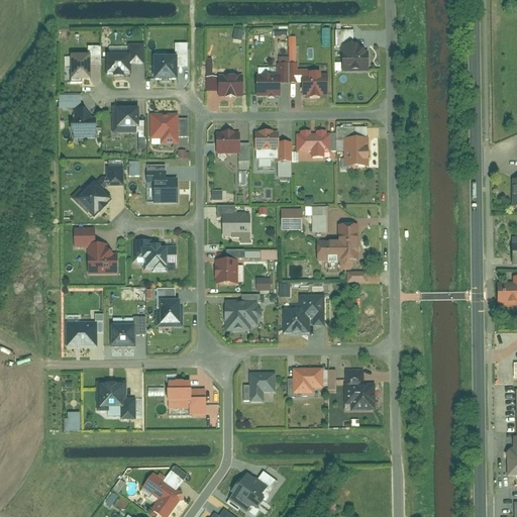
[(289,38),(288,29),(274,29),(275,38),(289,38)]
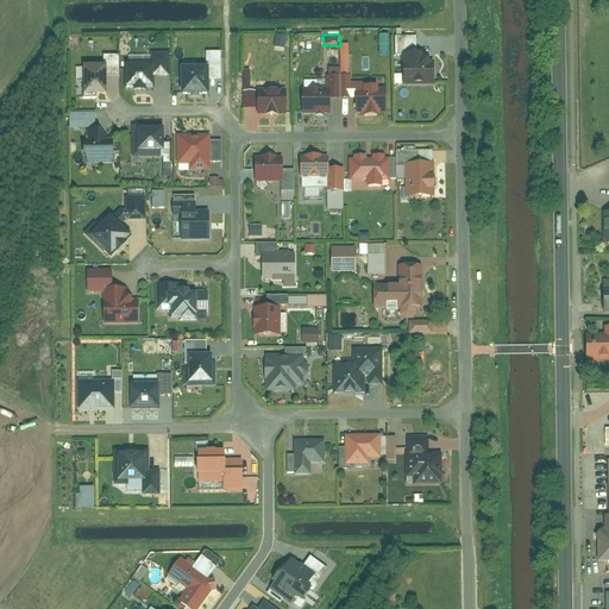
[(277,36),(275,49),(286,50),(288,37),(277,36)]
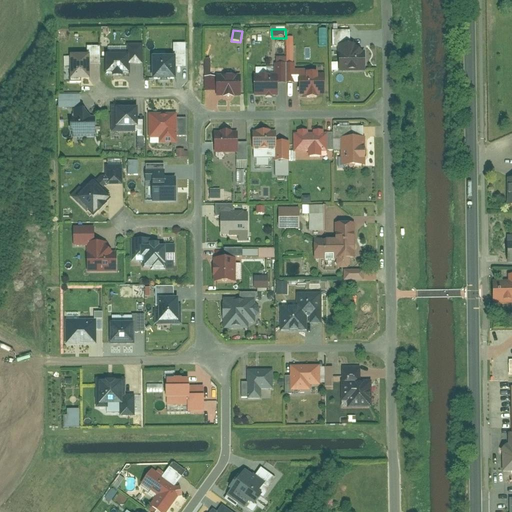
[(338,44),(338,72),(365,72),(365,53),(363,53),(360,48),(355,47),(355,44),(338,44)]
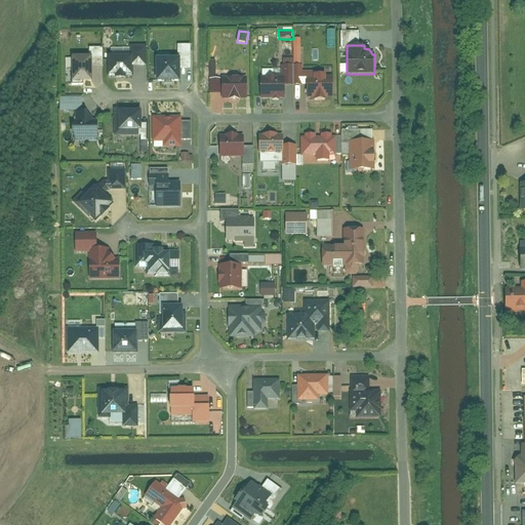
[(72,56),(72,81),(91,81),(91,55),(72,56)]
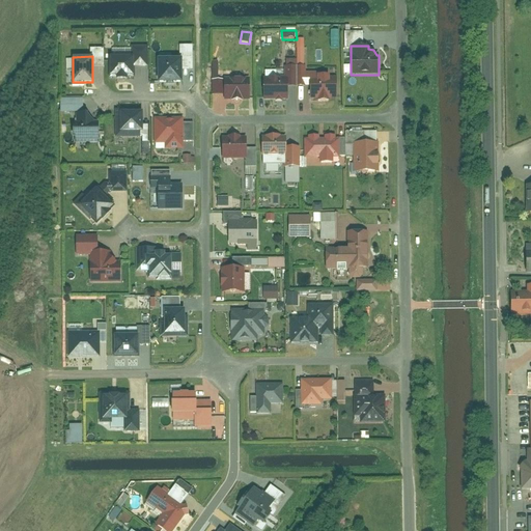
[(109,78),(135,78),(134,56),(109,56),(109,78)]
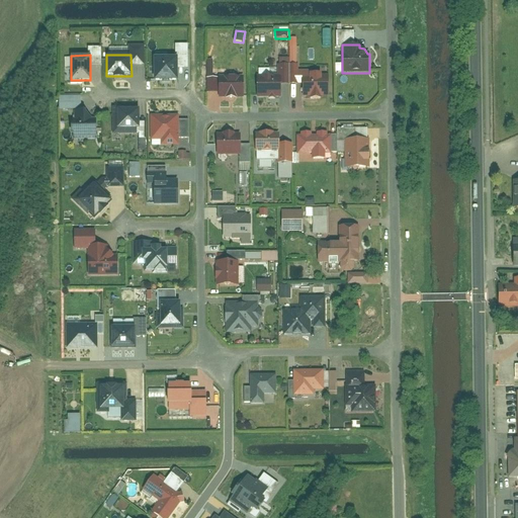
[(153,57),(154,80),(178,80),(178,57),(153,57)]
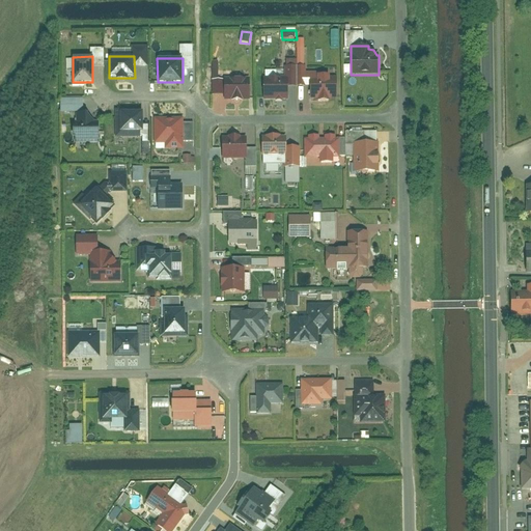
[(224,77),(224,102),(250,102),(250,77),(224,77)]
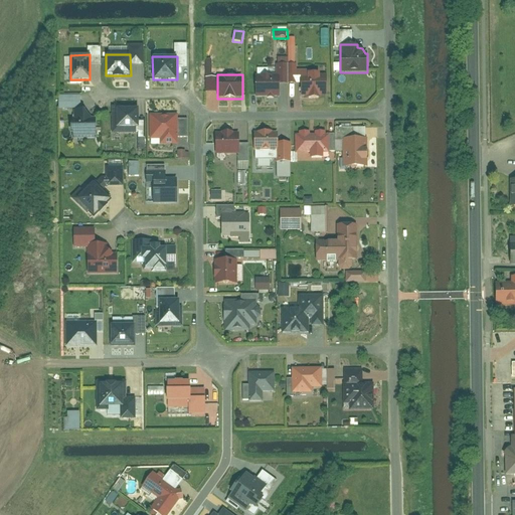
[(301,75),(301,97),(327,97),(326,74),(301,75)]
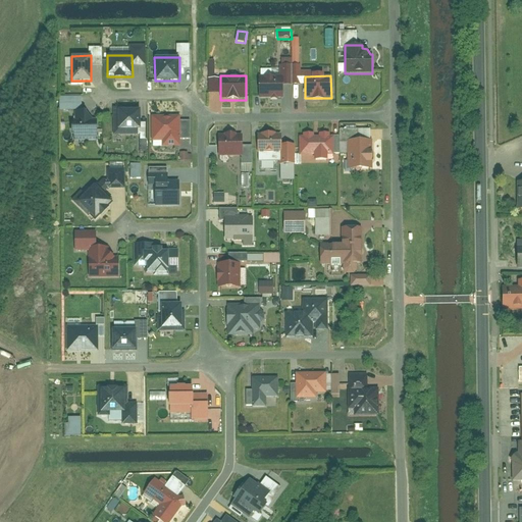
[(258,76),(259,99),(283,98),(282,76),(258,76)]
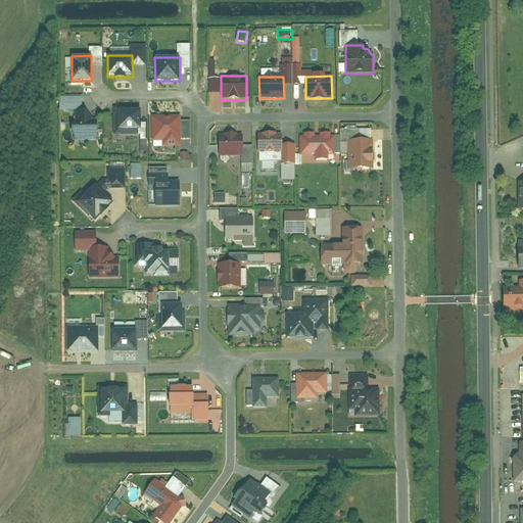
[(59,97),(59,111),(82,110),(82,97),(59,97)]
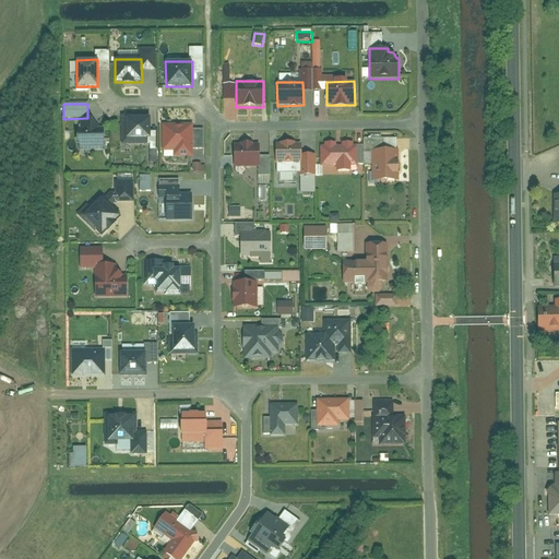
[(121,116),(121,145),(150,145),(150,115),(121,116)]
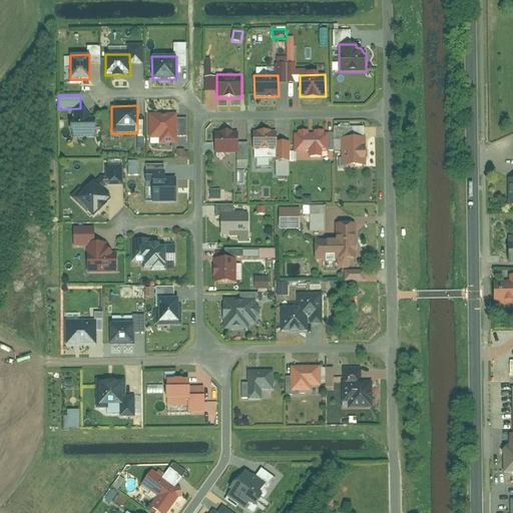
[(148,138),(159,138),(159,144),(177,144),(177,113),(148,114),(148,138)]
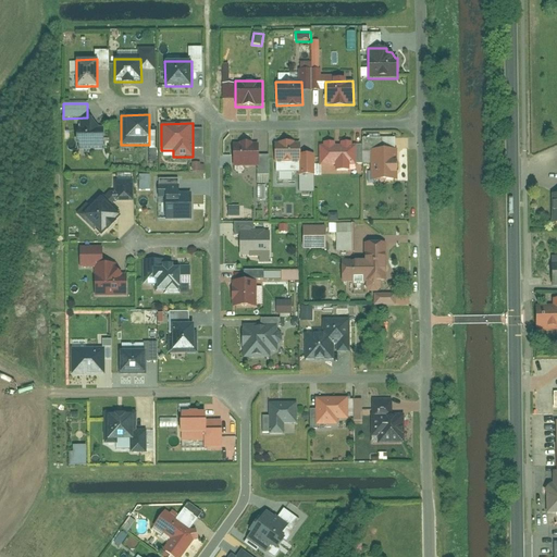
[(104,134),(75,134),(75,141),(79,141),(79,150),(104,150),(104,134)]
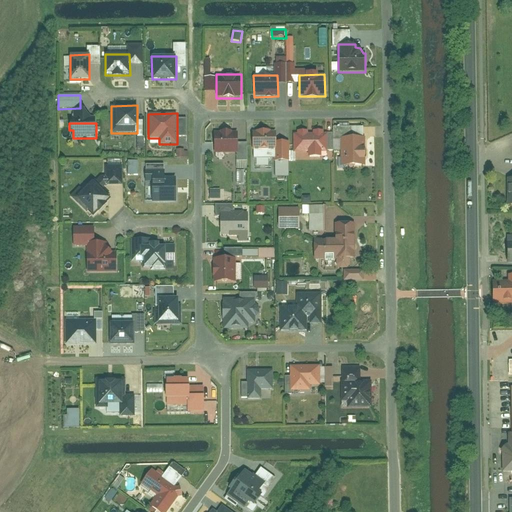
[(276,151),(276,131),(252,132),(252,152),(276,151)]
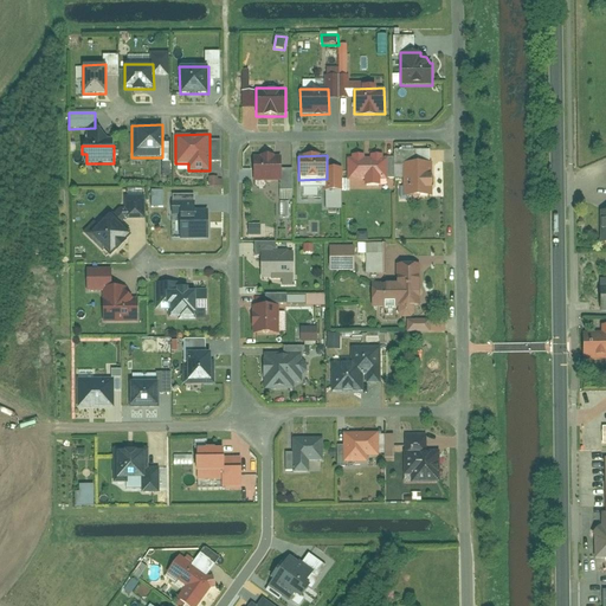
[(380,187),(380,180),(387,180),(387,159),(382,159),(382,155),(371,155),(371,159),(365,159),(365,155),(352,155),(352,159),(347,159),(347,180),(365,180),(365,187),(380,187)]
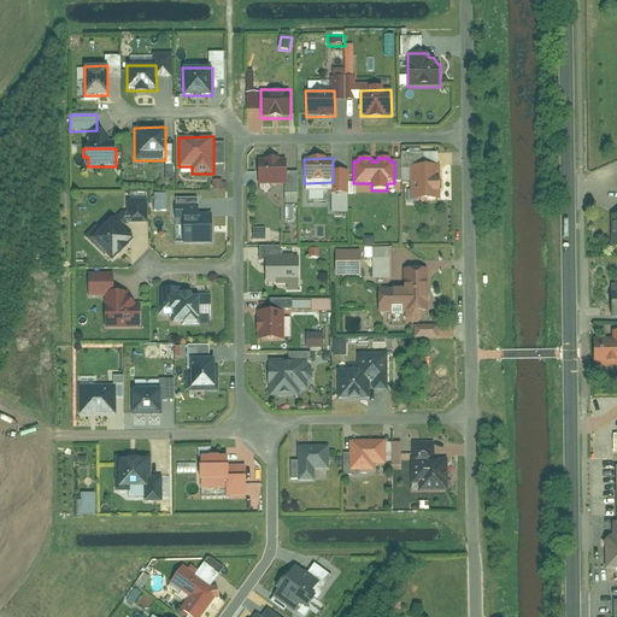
[(258,159),(258,184),(287,184),(287,159),(258,159)]
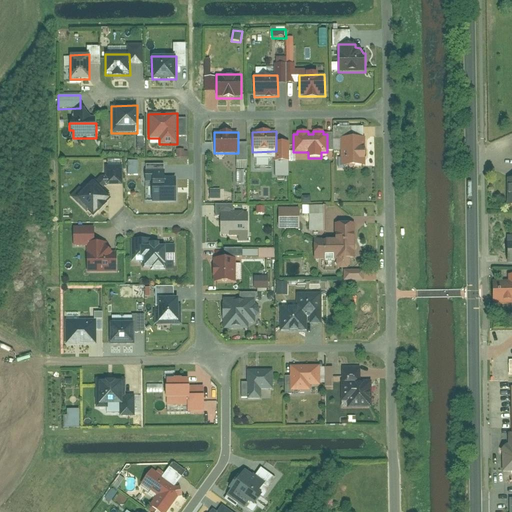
[(340,138),(340,166),(365,166),(364,137),(340,138)]
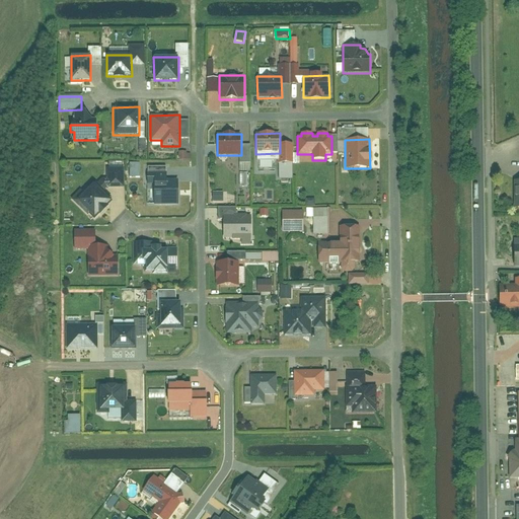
[(130,178),(141,178),(140,163),(130,164),(130,178)]
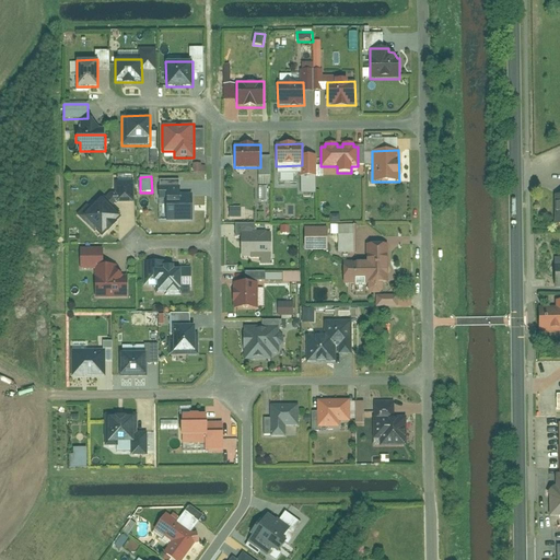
[(114,181),(114,202),(133,202),(132,179),(114,181)]
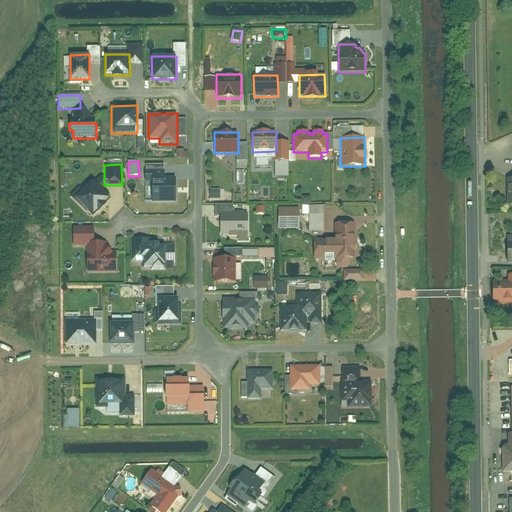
[(90,176),(70,197),(85,212),(87,210),(94,216),(112,198),(90,176)]
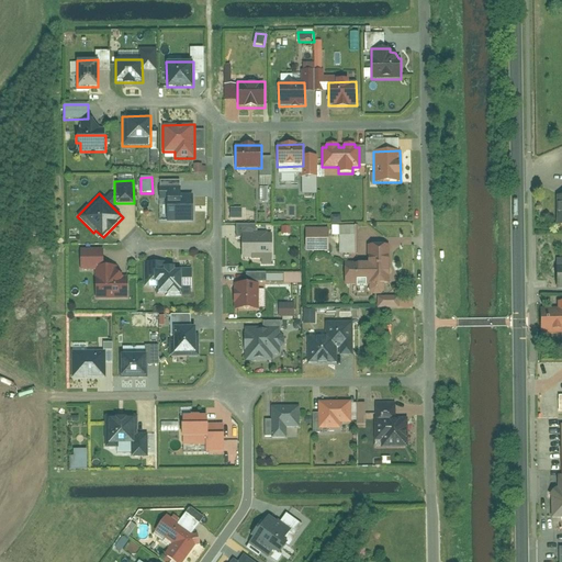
[(167,195),(167,223),(194,222),(193,195),(167,195)]
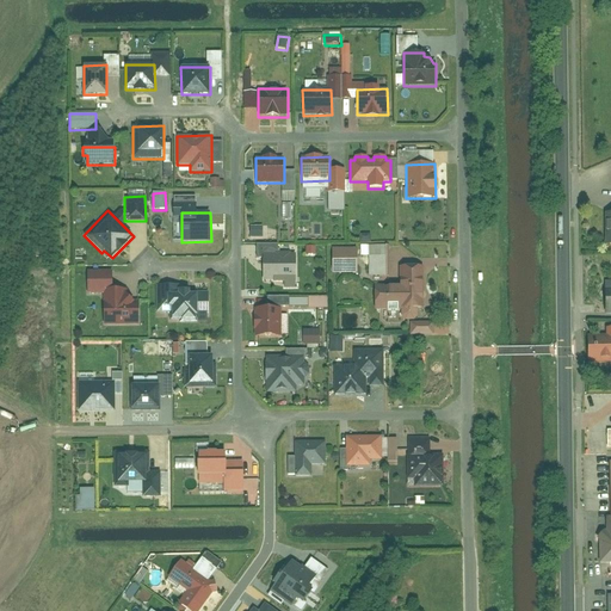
[(251,239),(264,239),(264,227),(251,227),(251,239)]
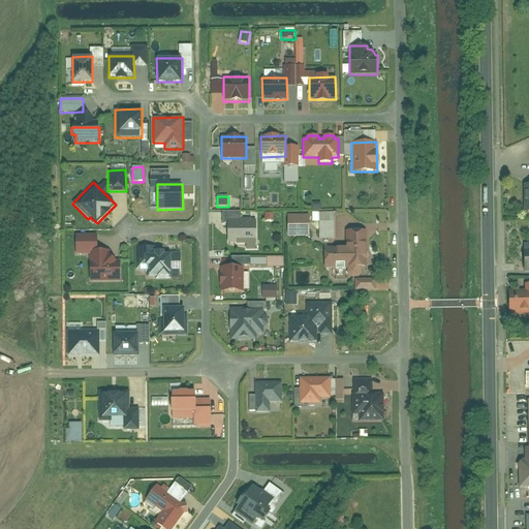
[(314,223),(320,223),(320,240),(337,240),(336,213),(314,213),(314,223)]
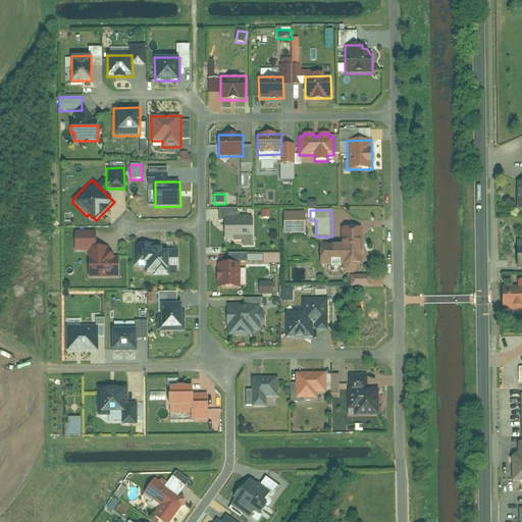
[(283,213),(284,235),(305,233),(305,213),(283,213)]
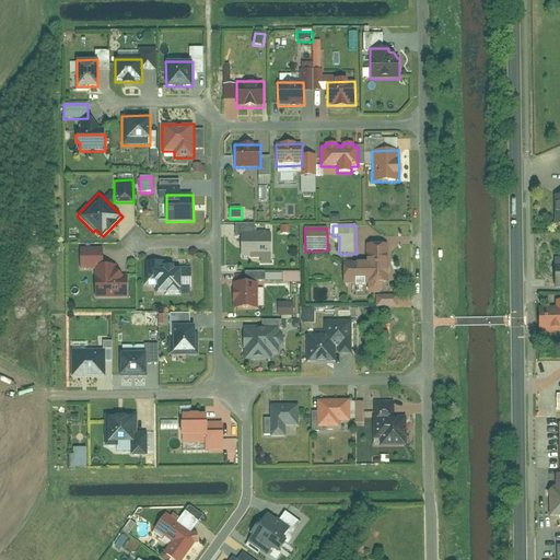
[(272,233),(242,233),(242,257),(251,257),(251,260),(259,260),(259,265),(272,265),(272,233)]
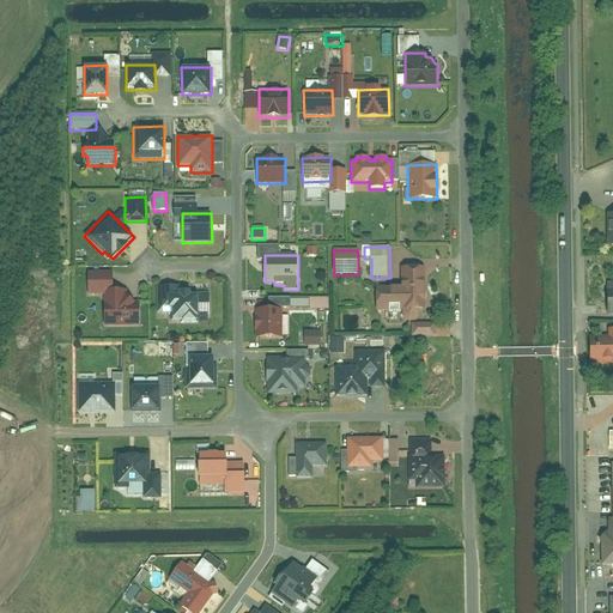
[(376,286),(376,311),(402,311),(402,317),(405,321),(414,322),(419,319),(419,309),(424,309),(424,268),(401,268),(401,286),(376,286)]
